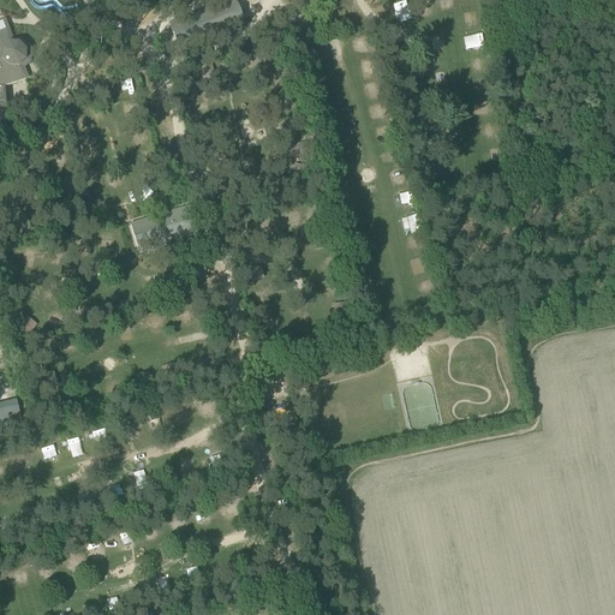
[(0,105),(5,105),(3,89),(17,84),(25,81),(21,69),(28,61),(28,51),(21,43),(11,42),(6,30),(0,31),(0,105)]
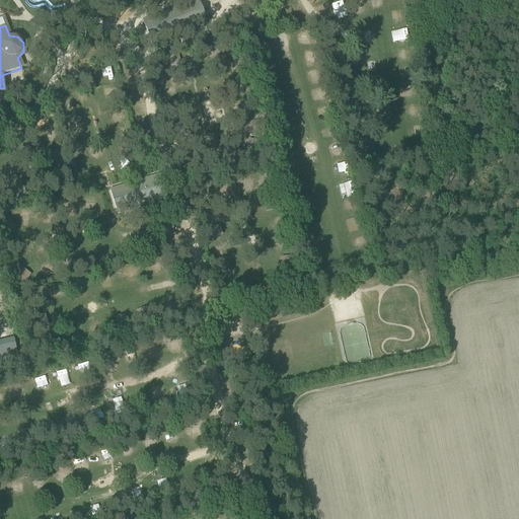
[(177,54),(168,58),(170,64),(179,60),(177,54)]
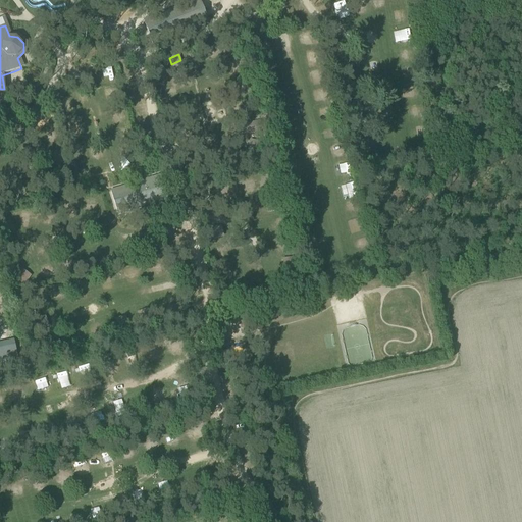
[(155,60),(148,67),(152,72),(159,65),(155,60)]
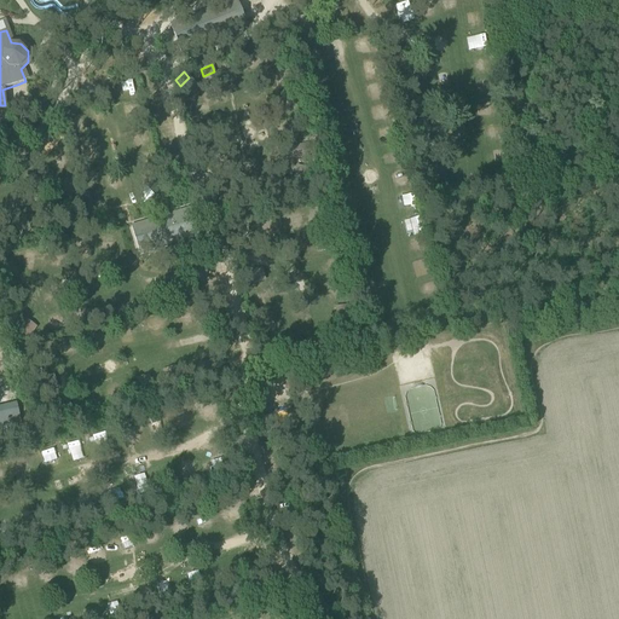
[(204,149),(197,151),(201,162),(207,161),(204,149)]
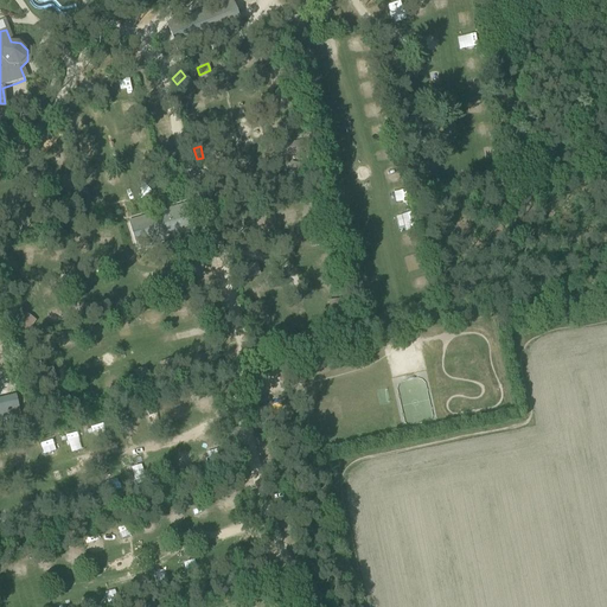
[(141,218),(128,222),(138,250),(149,247),(148,243),(193,229),(187,208),(142,222),(141,218)]
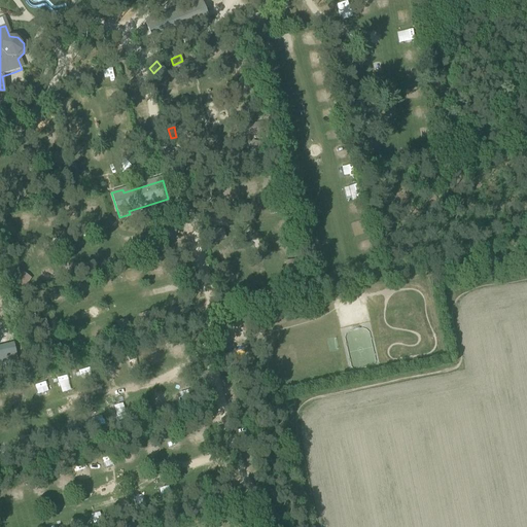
[(284,201),(278,203),(281,212),(286,210),(284,201)]
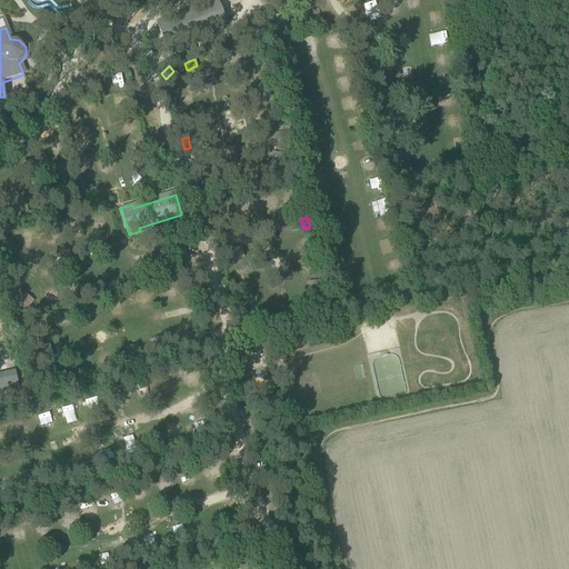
[(229,250),(223,252),(226,262),(232,261),(229,250)]
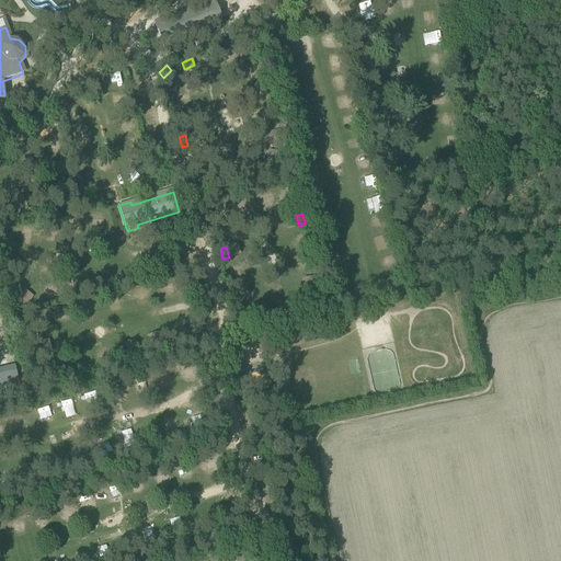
[(9,264),(3,266),(8,276),(13,274),(9,264)]
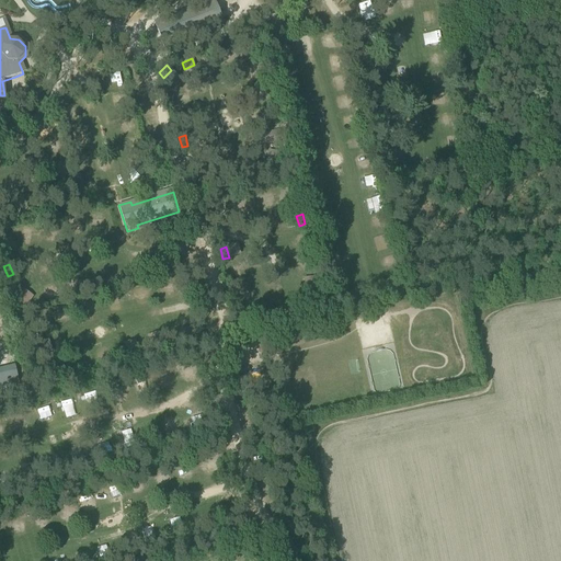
[(18,299),(14,304),(23,310),(26,306),(18,299)]
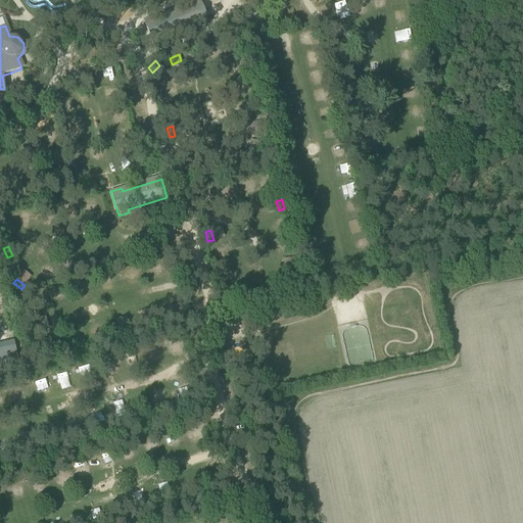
[(299,280),(296,289),(302,291),(305,282),(299,280)]
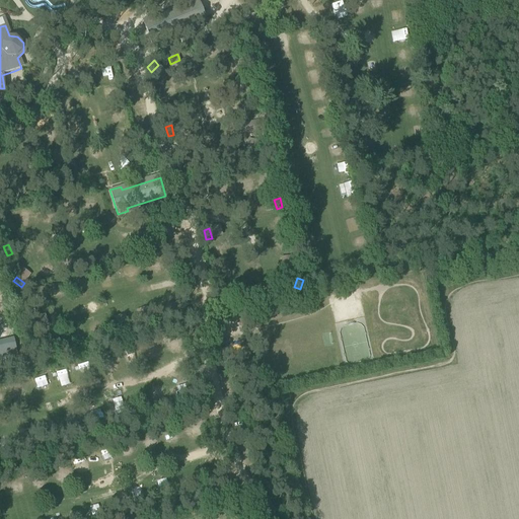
[(224,295),(221,300),(230,304),(233,299),(224,295)]
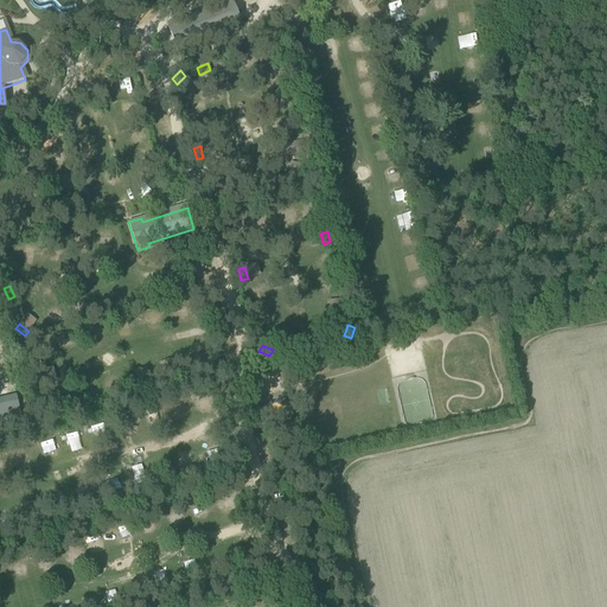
[(193,382),(179,385),(181,391),(195,388),(193,382)]
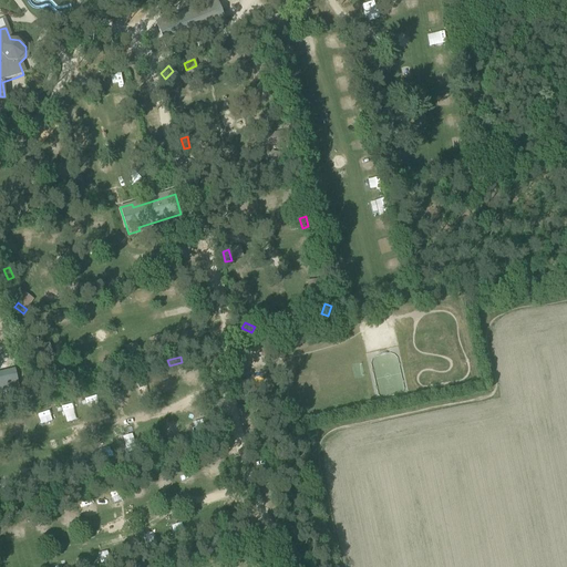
[(133,371),(120,374),(122,380),(134,375),(133,371)]
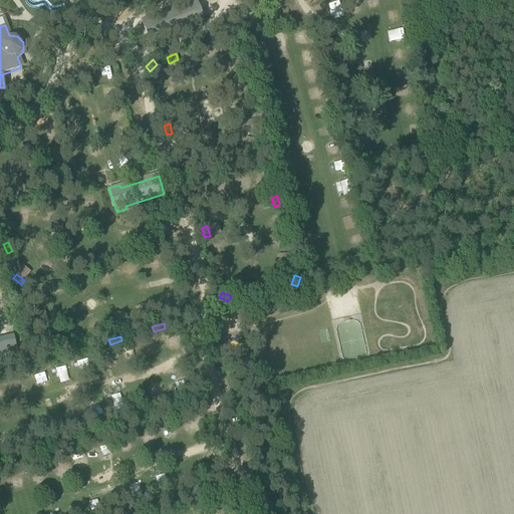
[(74,349),(63,353),(64,358),(75,354),(74,349)]
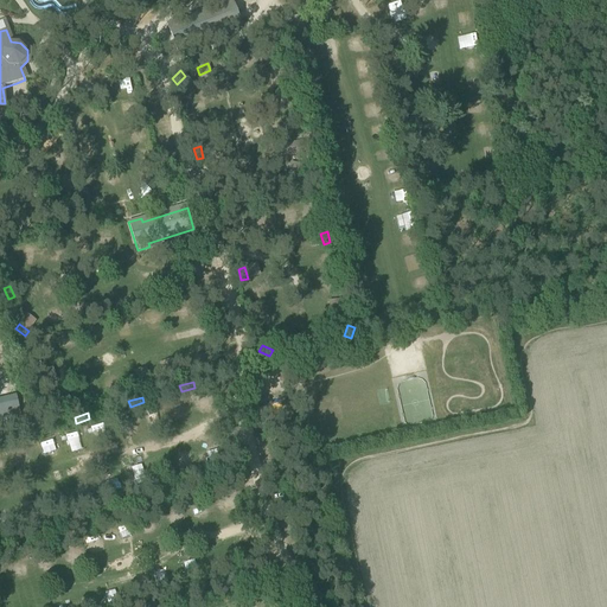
[(133,429),(134,419),(125,419),(123,428),(133,429)]
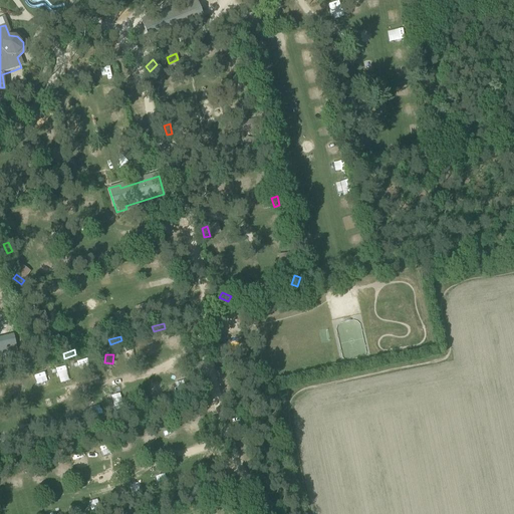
[(31,362),(19,366),(21,371),(32,367),(31,362)]
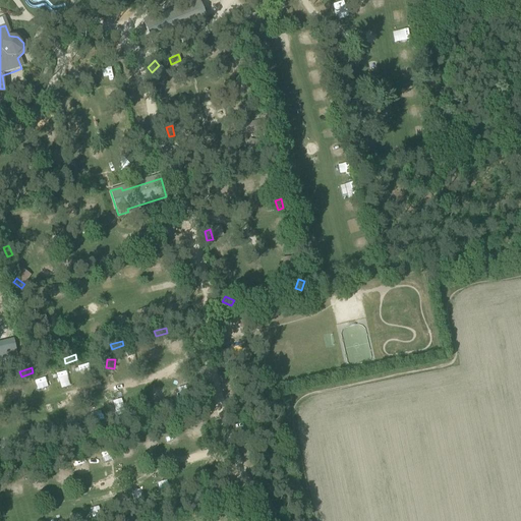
[(56,372),(59,386),(70,384),(68,370),(56,372)]
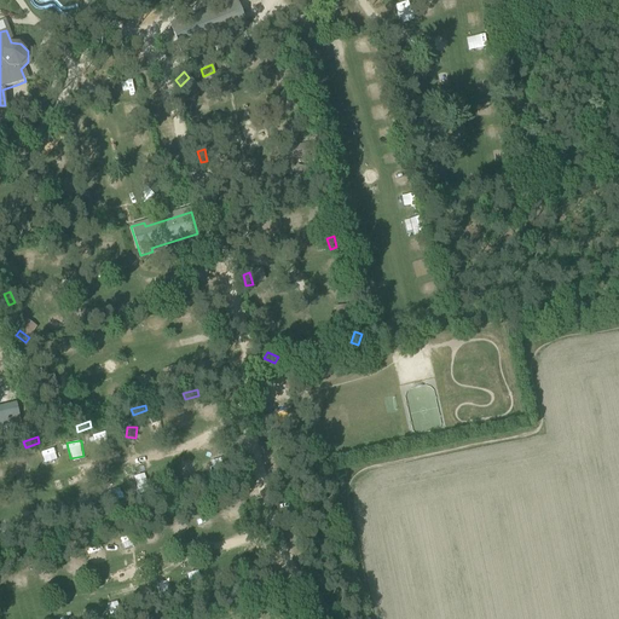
[(225,463),(218,463),(217,458),(202,460),(203,470),(226,468),(225,463)]
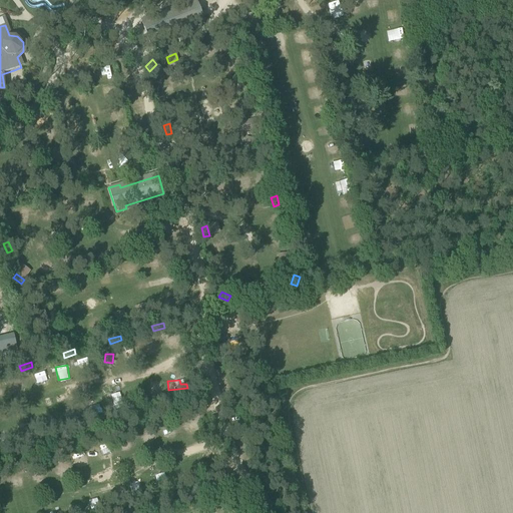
[(148,385),(152,399),(162,396),(158,382),(148,385)]
